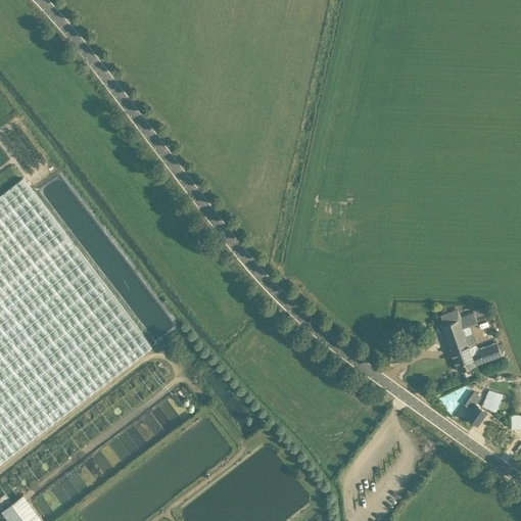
[(0,465),(154,347),(25,179),(0,197),(0,465)]
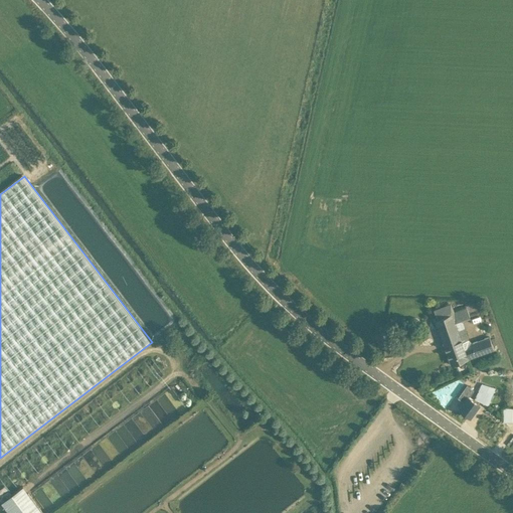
[(471,341),(470,342),(465,329),(466,328),(465,323),(473,320),(468,308),(455,314),(438,321),(454,366),(470,360),(495,351),(491,339),(474,345),(471,341)]
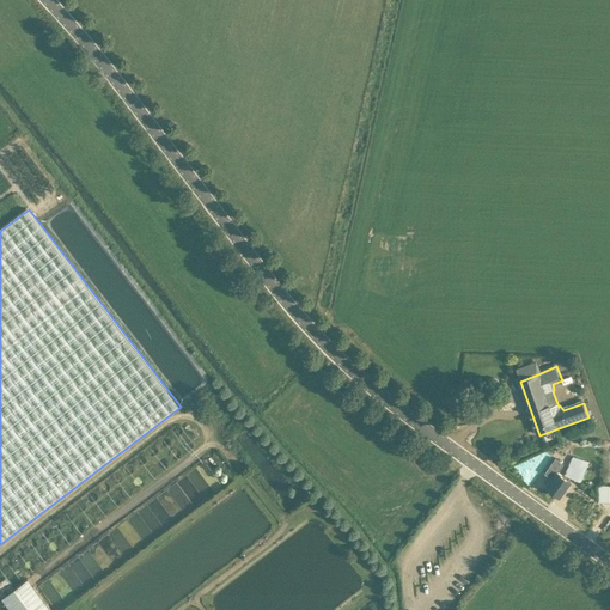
[(568,477),(583,483),(590,464),(569,455),(566,465),(572,468),(568,477)]
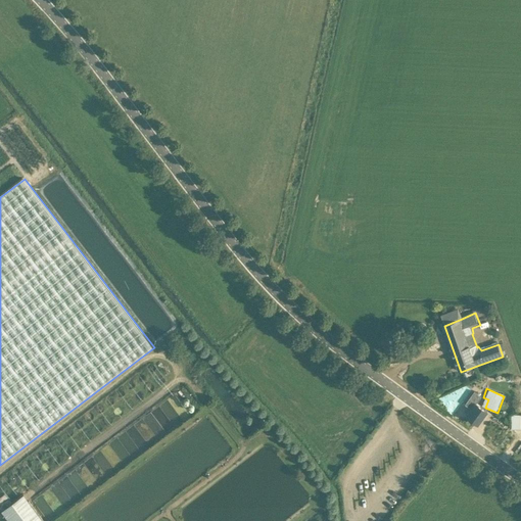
[(472,399),(468,406),(473,410),(468,417),(480,426),(489,412),(472,399)]
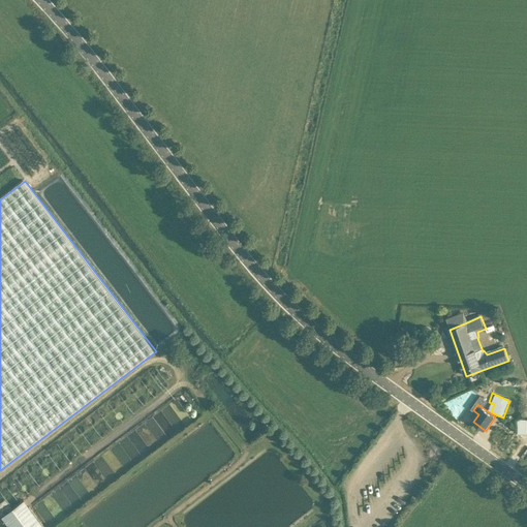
[(0,518),(3,516),(10,526),(44,526),(26,501),(14,509),(7,500),(0,505),(0,518)]
